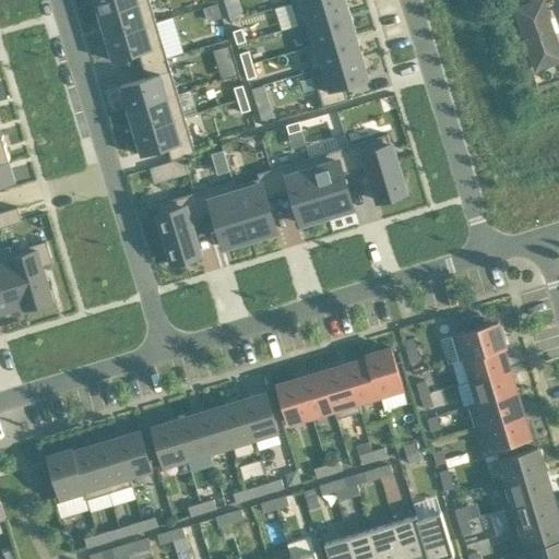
[(95,0),(99,13),(143,0),(95,0)]
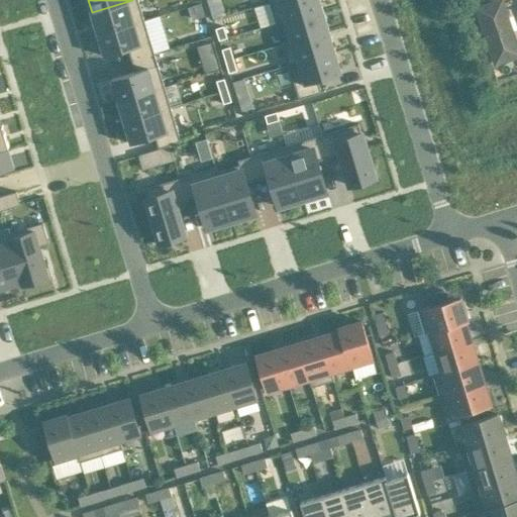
[(138,0),(132,0),(92,12),(98,33),(144,19),(138,0)]
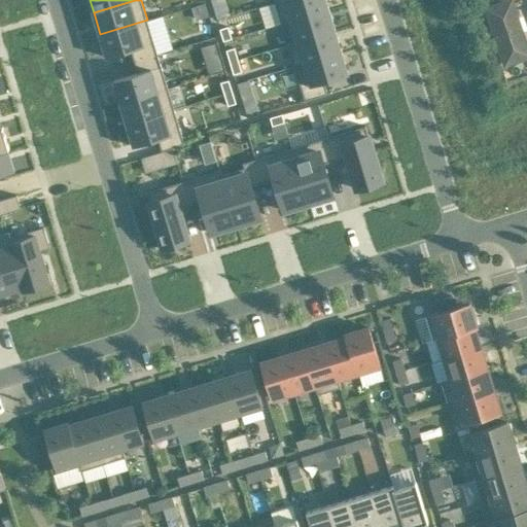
[(326,0),(280,0),(275,2),(282,23),(282,24),(286,23),(286,22),(329,8),(326,0)]
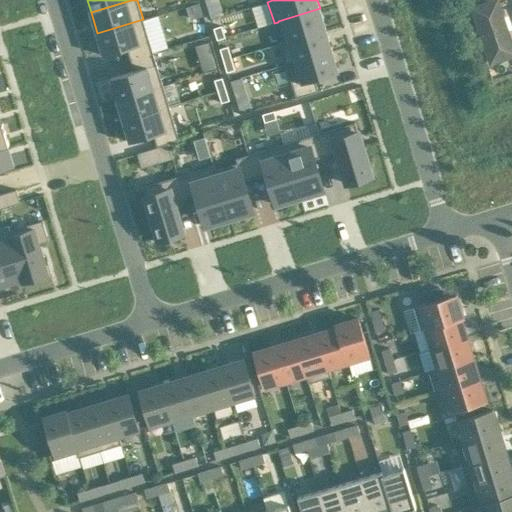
[(491,63),(511,55),(511,42),(497,0),(495,0),(473,8),(491,63)]
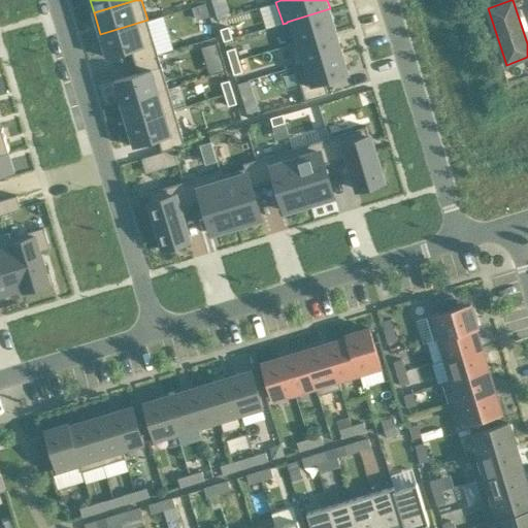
[(205,3),(192,7),(196,20),(209,15),(205,3)]
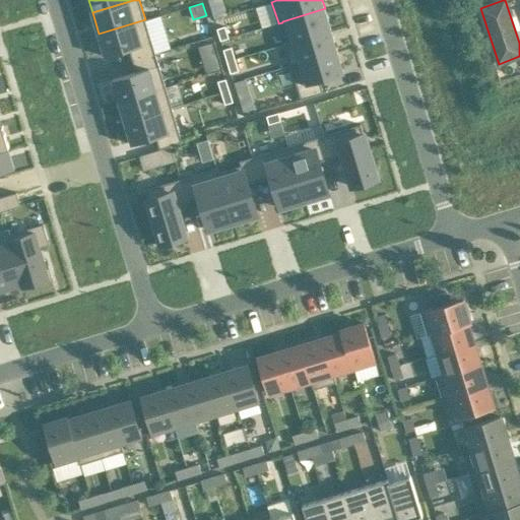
[(325,8),(282,21),(282,22),(288,41),(288,43),(331,29),(325,8)]
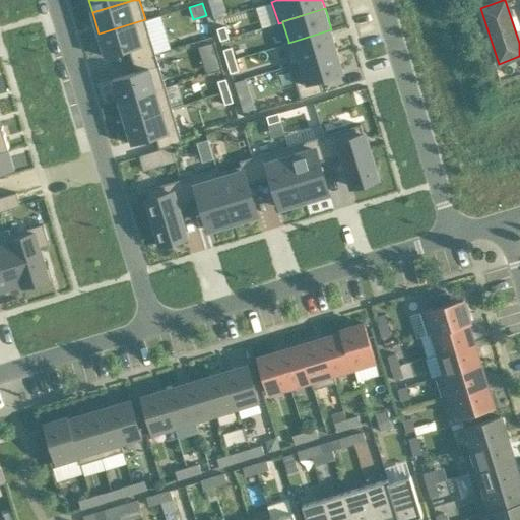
[(145,19),(99,34),(106,56),(129,49),(133,60),(155,53),(145,19)]
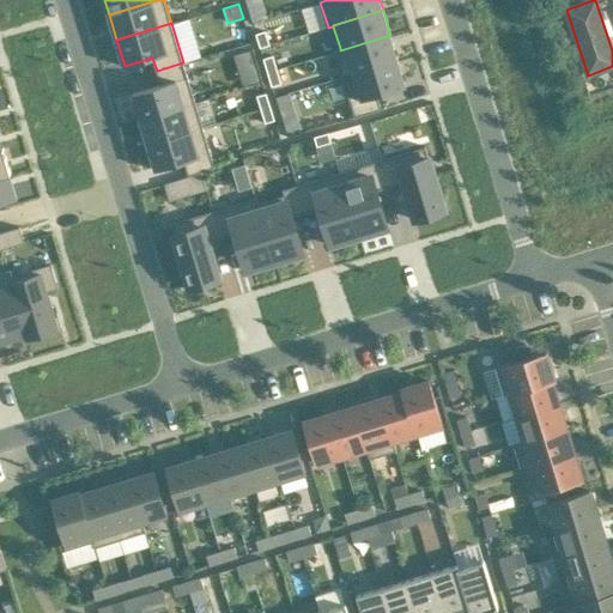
[(266,30),(256,34),(260,47),(269,44),(266,30)]
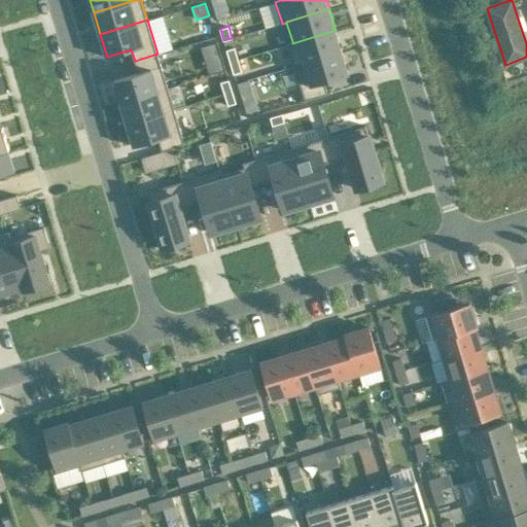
[(292,41),(288,43),(288,44),(294,66),(342,51),(336,30),(292,43),(292,41)]
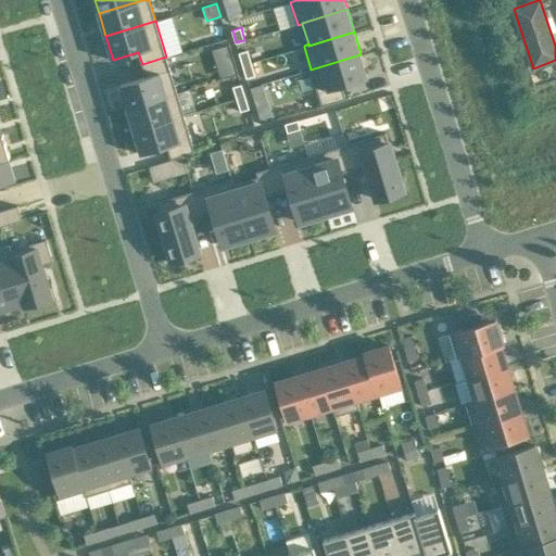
[(248,50),(239,52),(243,65),(251,62),(248,50)]
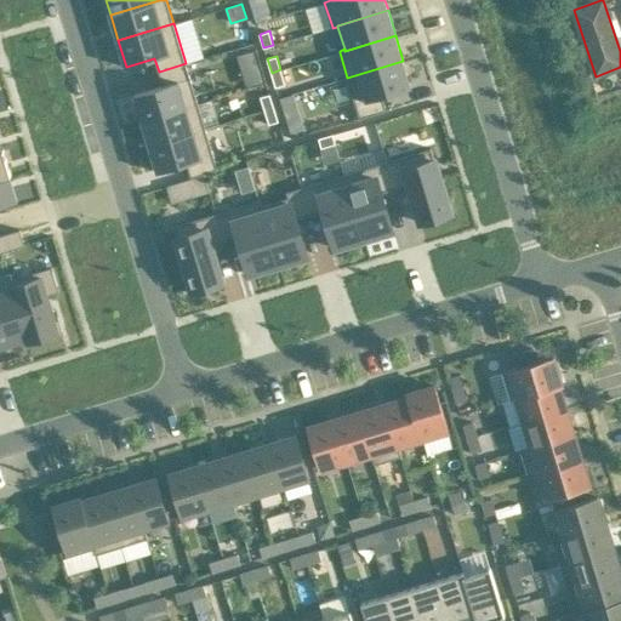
[(403,61),(347,78),(359,117),(355,118),(355,119),(391,108),(391,107),(387,108),(382,95),(411,86),(403,61)]
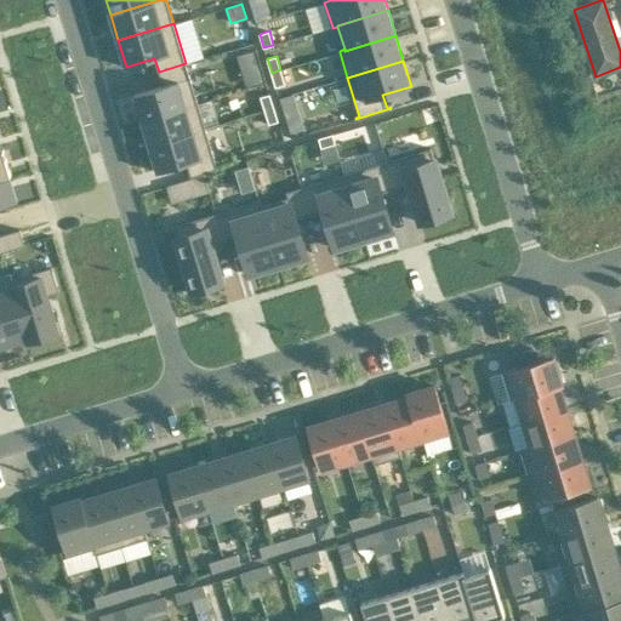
[(163,85),(134,93),(142,120),(198,103),(186,63),(159,72),(163,85)]
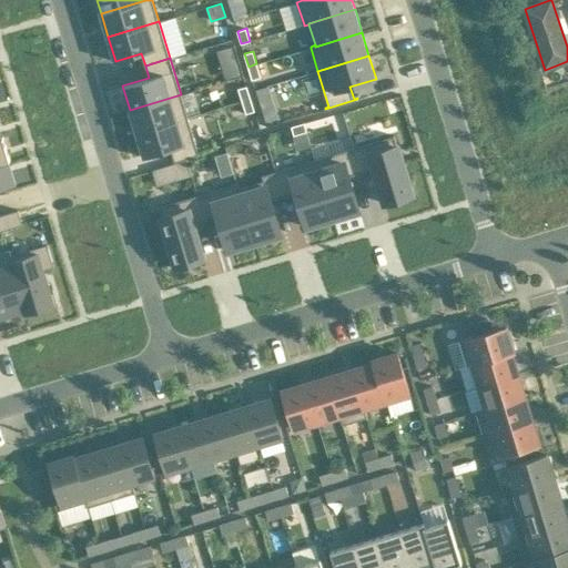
[(256,63),(249,67),(252,79),(261,77),(256,63)]
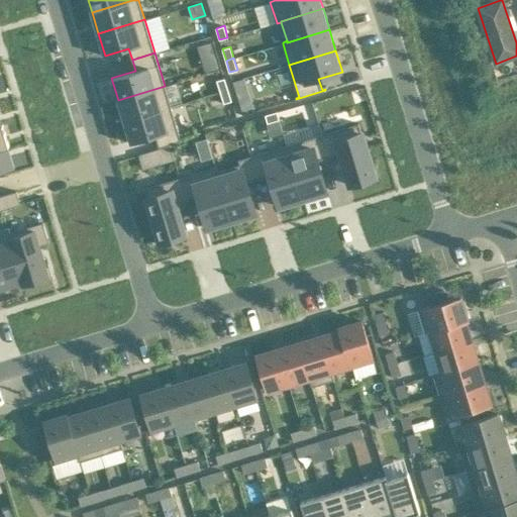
[(224,78),(216,80),(220,92),(228,90),(224,78)]
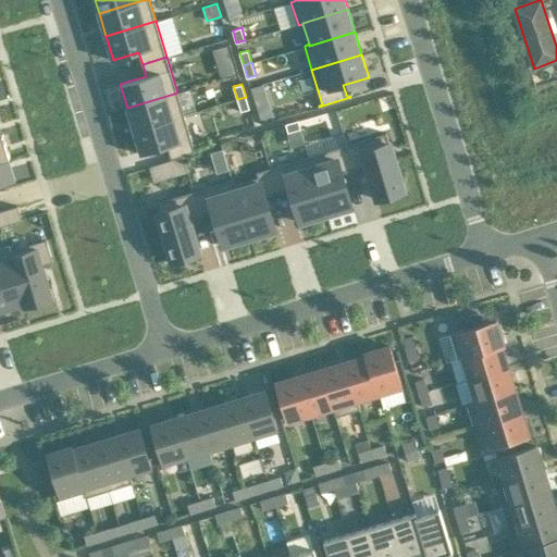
[(177,93),(127,108),(134,131),(184,115),(177,93)]
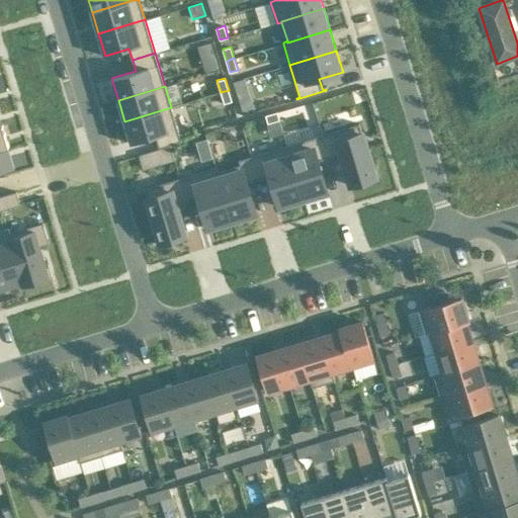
[(229,90),(221,92),(225,104),(232,101),(229,90)]
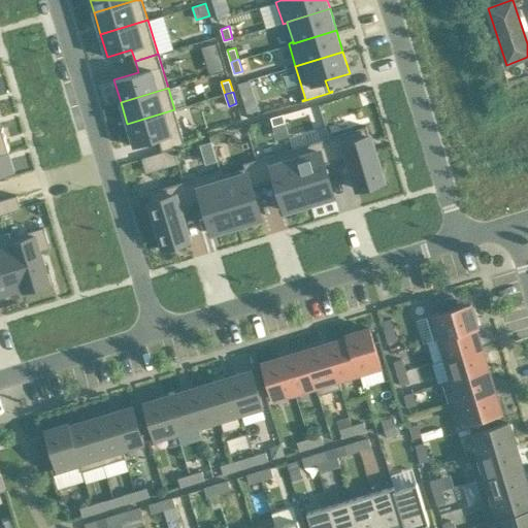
[(174,109),(127,124),(134,145),(159,138),(162,151),(173,147),(186,143),(174,109)]
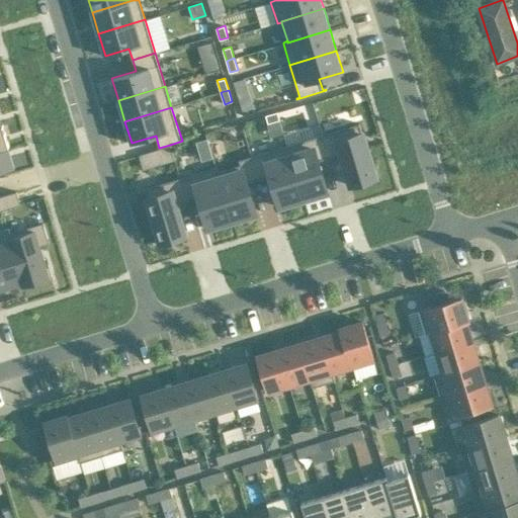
[(277,112),(265,115),(268,123),(279,119),(277,112)]
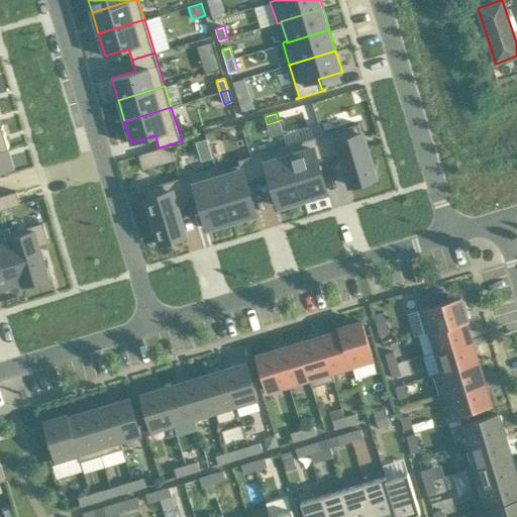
[(358,122),(322,133),(329,157),(340,152),(350,184),(376,177),(358,122)]
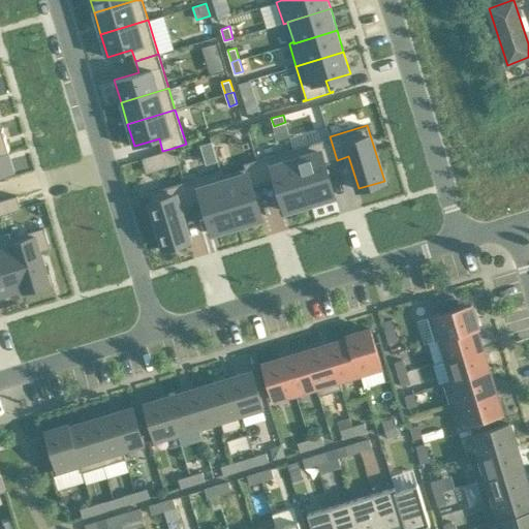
[(0,128),(0,127),(0,151),(7,149),(7,150),(9,149),(3,126),(0,127),(0,128)]
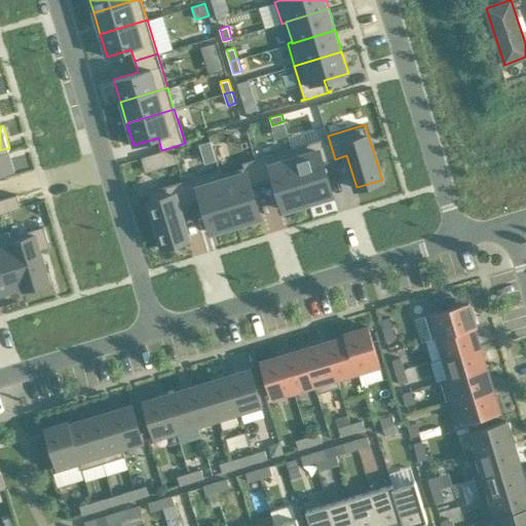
[(328,136),(292,147),(308,202),(333,194),(324,162),(335,159),(328,136)]
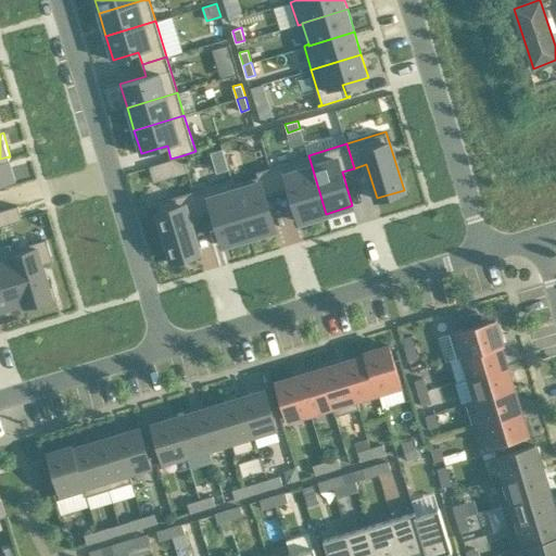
[(182,155),(171,159),(176,175),(188,172),(182,155)]
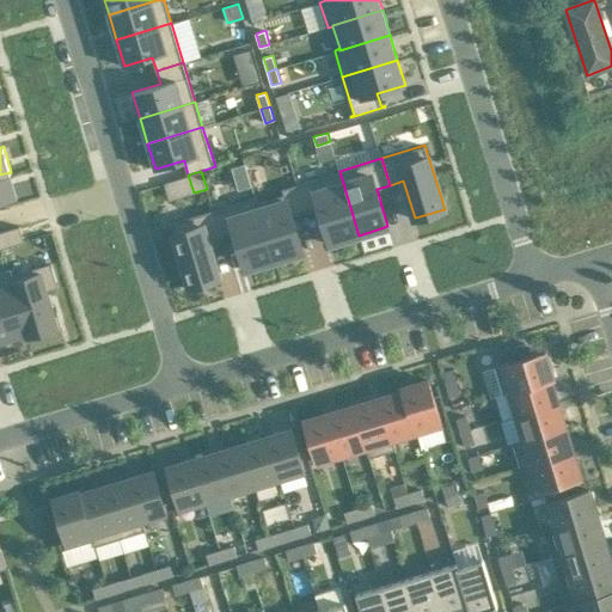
[(340,171),(298,184),(306,210),(319,207),(330,244),(359,236),(340,171)]
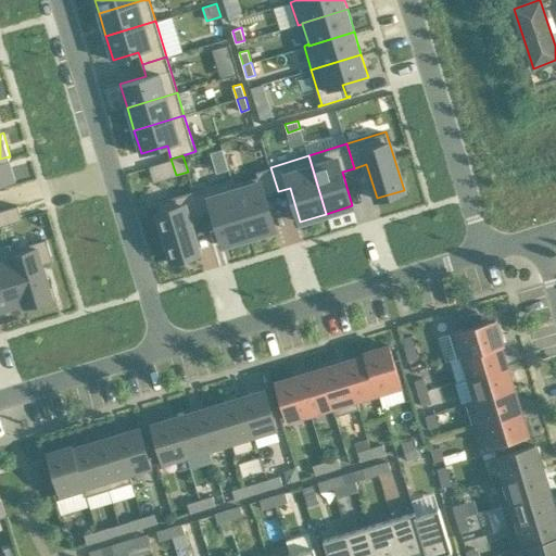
[(8,156),(0,159),(0,182),(14,179),(8,158),(8,156)]
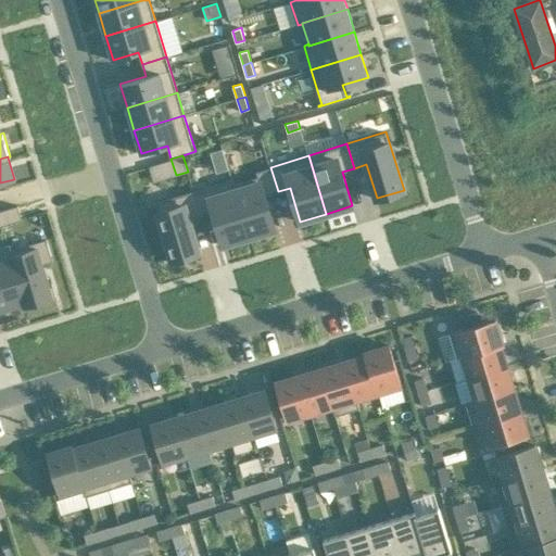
[(235,184),(234,184),(250,237),(276,229),(265,196),(278,191),(270,167),(256,171),(257,176),(235,184)]
